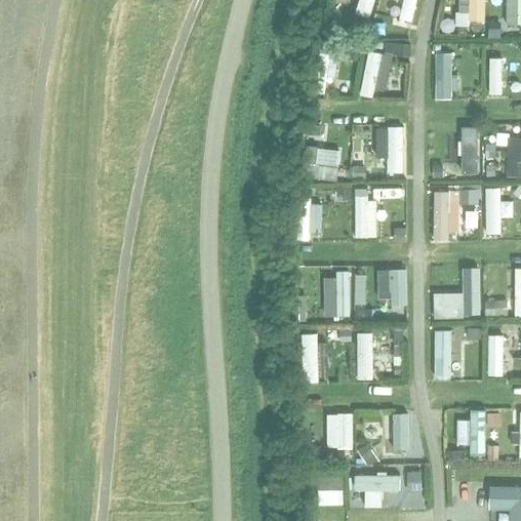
[(369,18),(374,0),(358,0),(354,14),(369,18)]
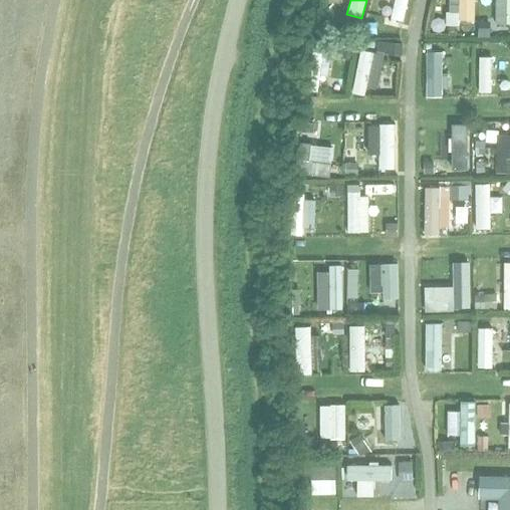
[(457,26),(457,36),(473,36),(472,0),(458,0),(459,10),(446,10),(446,26),(457,26)]
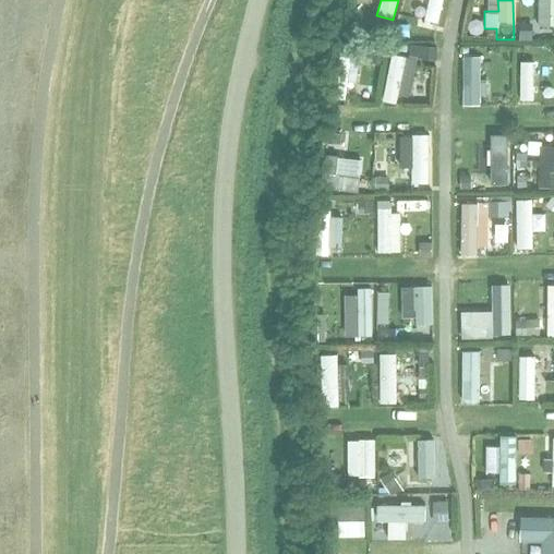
[(553,0),(539,0),(538,27),(553,28),(553,0)]
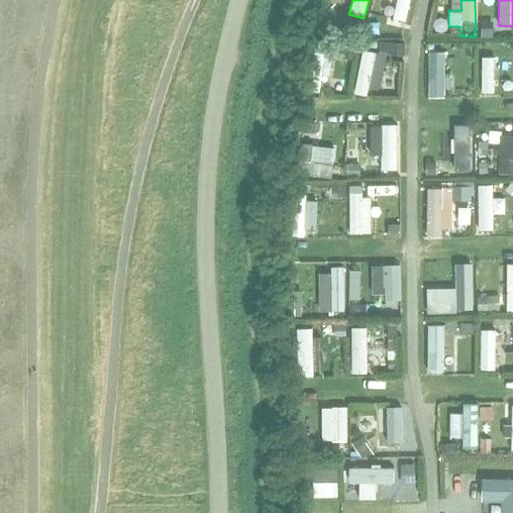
[(331,23),(326,30),(337,37),(342,30),(331,23)]
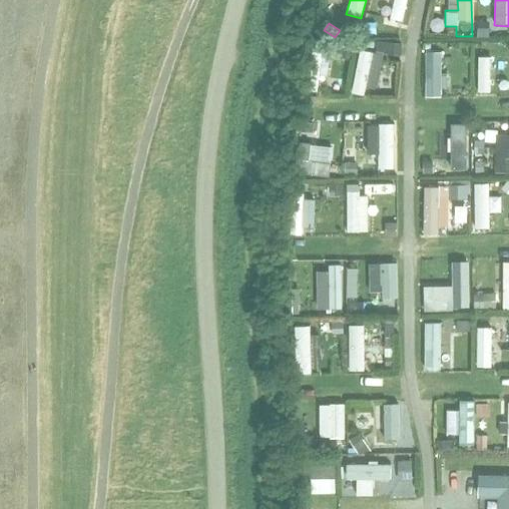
[(380,25),(370,25),(370,36),(380,36),(380,25)]
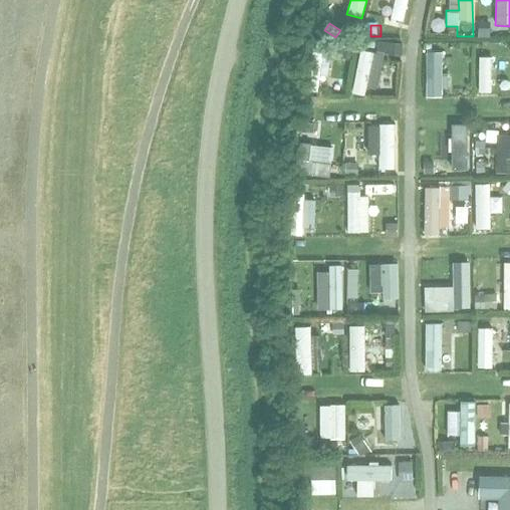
[(483,26),(483,38),(492,39),(492,27),(483,26)]
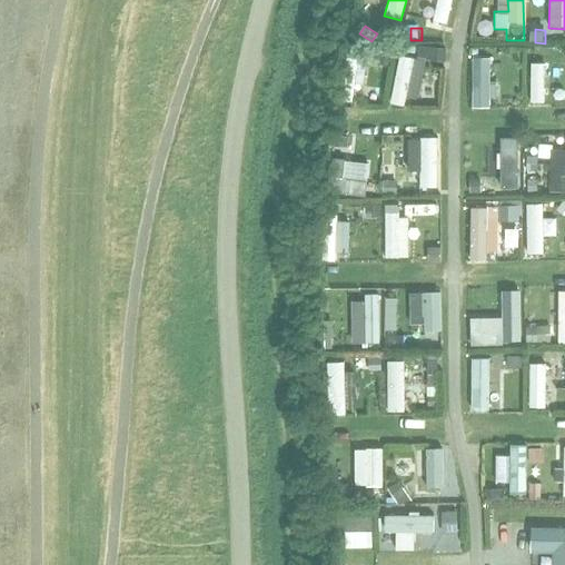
[(437,51),(436,65),(449,66),(450,52),(437,51)]
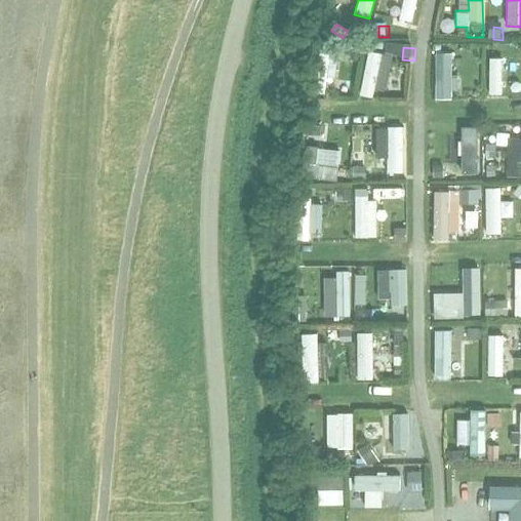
[(360,98),(373,99),(374,89),(389,90),(392,54),(364,51),(360,98)]
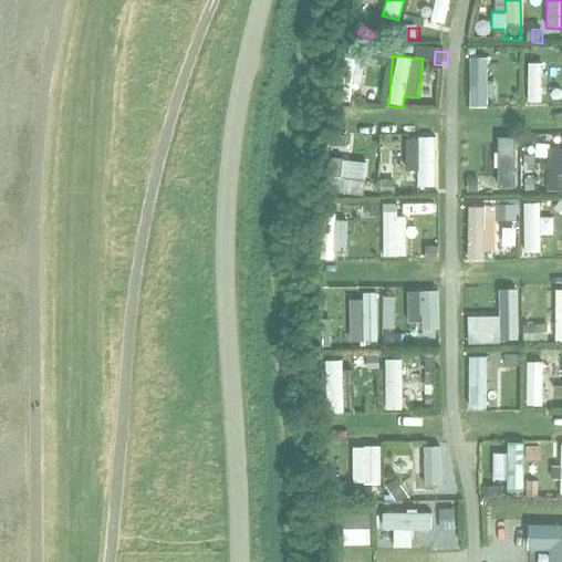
[(382,58),(382,68),(392,69),(392,59),(382,58)]
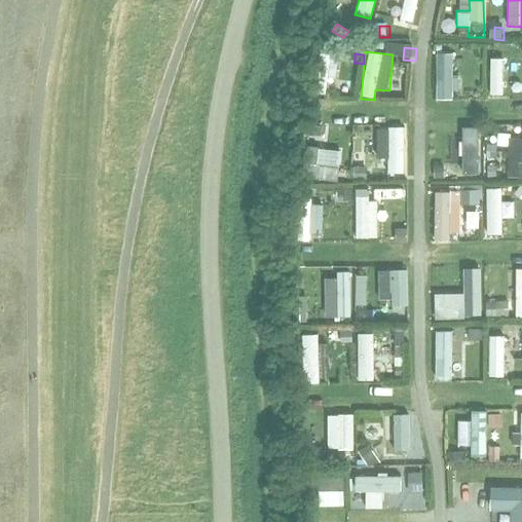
[(434,96),(456,96),(457,54),(435,54),(434,96)]
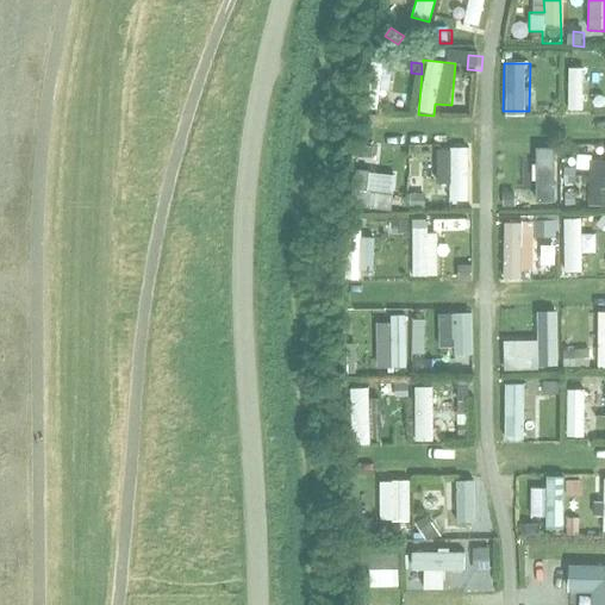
[(584,68),(568,67),(567,111),(582,111),(584,68)]
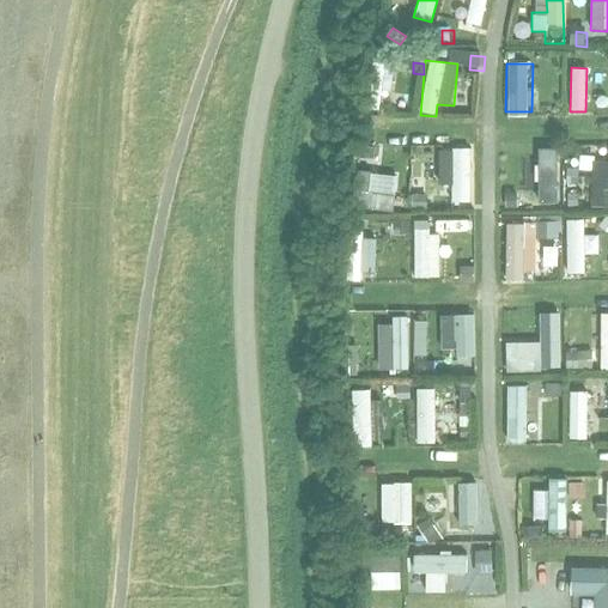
[(539,200),(557,200),(557,149),(539,149),(539,200)]
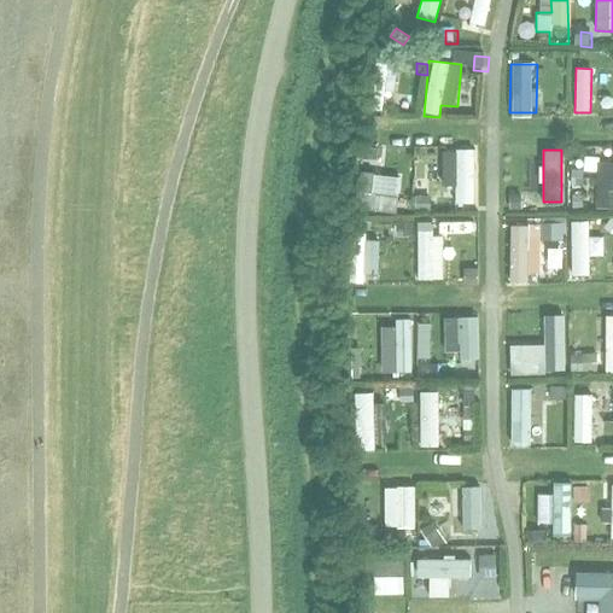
[(367,151),(367,162),(381,163),(381,151),(367,151)]
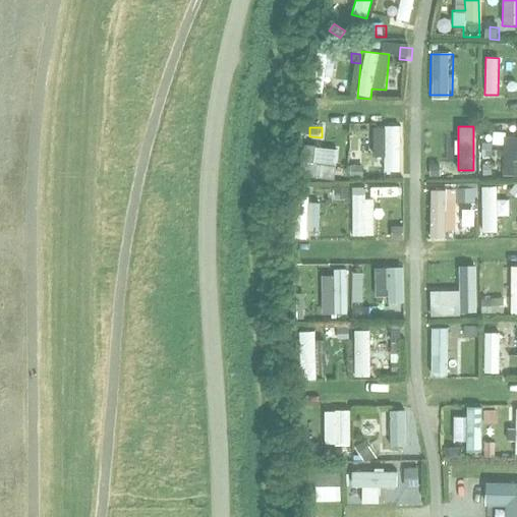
[(386,144),(376,144),(376,168),(398,168),(398,130),(386,130),(386,144)]
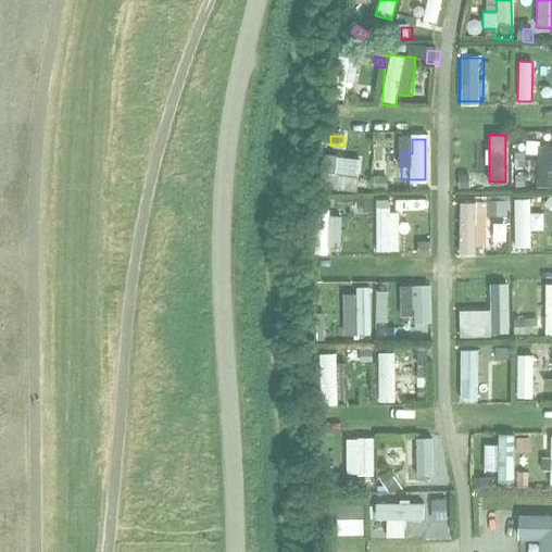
[(547,164),(537,163),(536,185),(551,186),(551,146),(548,146),(547,164)]
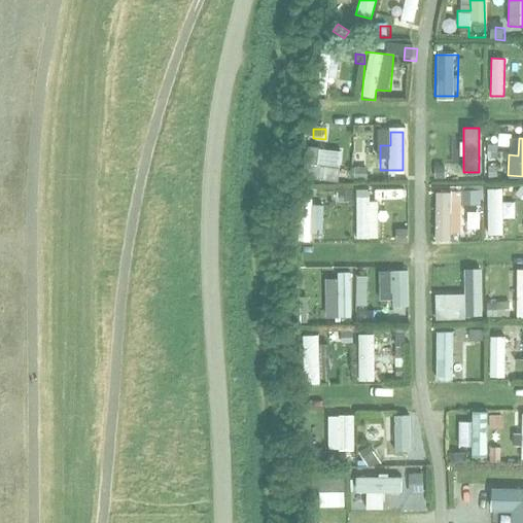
[(361,157),(377,157),(376,141),(360,142),(361,157)]
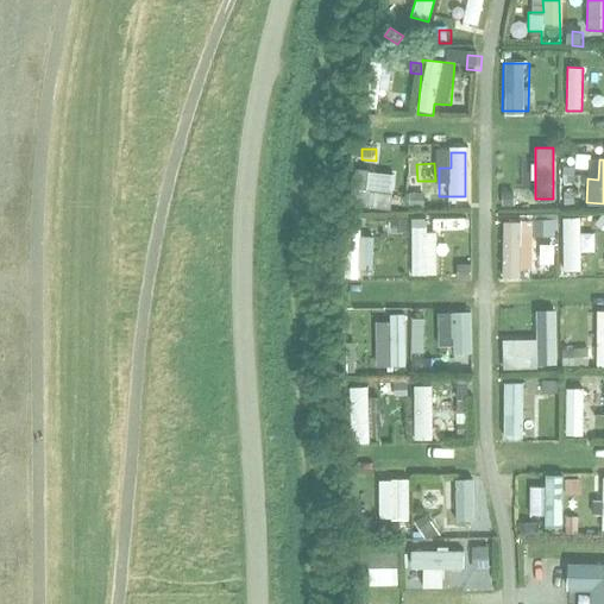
[(578,171),(568,172),(568,187),(579,187),(578,171)]
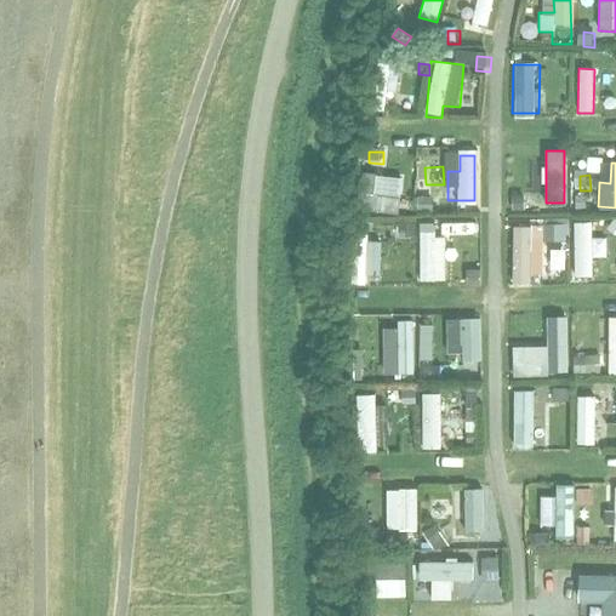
[(528,199),(518,199),(518,214),(528,214),(528,199)]
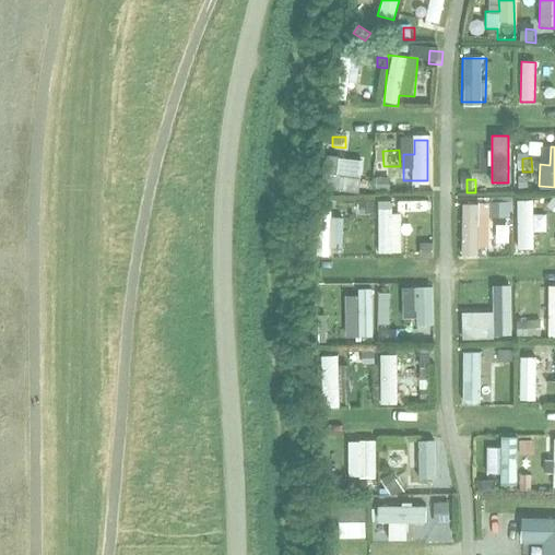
[(532,180),(523,181),(523,192),(532,192),(532,180)]
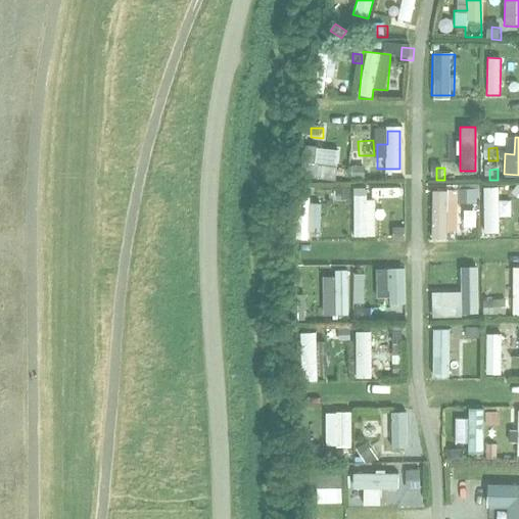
[(357,170),(357,181),(369,181),(369,170),(357,170)]
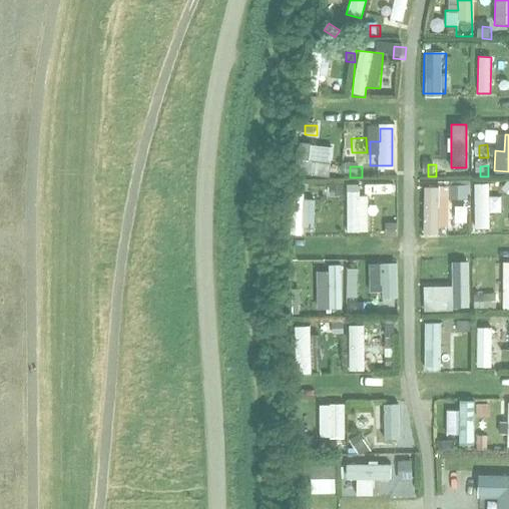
[(488,211),(499,211),(499,198),(488,198),(488,183),(474,184),(475,230),(489,230),(488,211)]
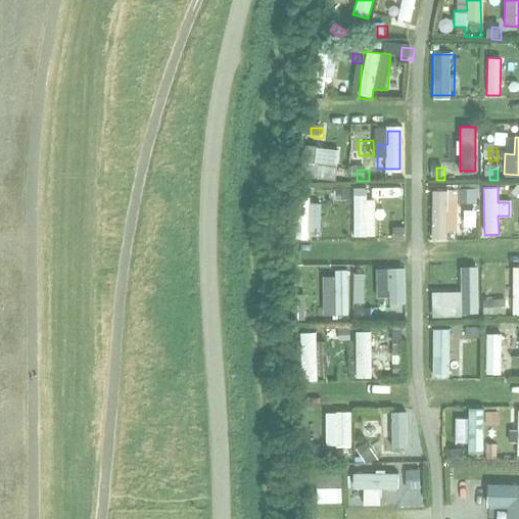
[(354,191),(341,191),(341,202),(354,202),(354,191)]
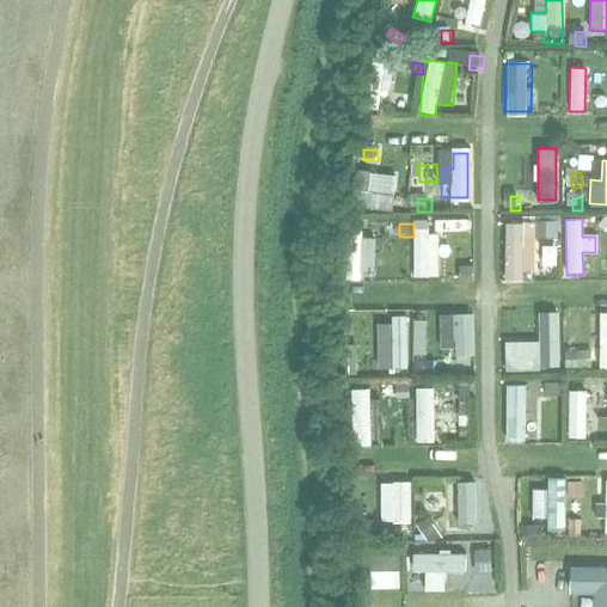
[(535,237),(522,235),(523,225),(506,224),(502,279),(522,281),(522,268),(533,269),(535,237)]
